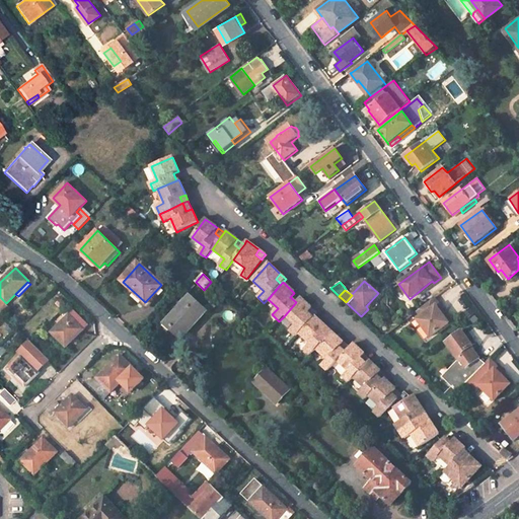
[(191,295),(163,325),(180,340),(207,310),(191,295)]
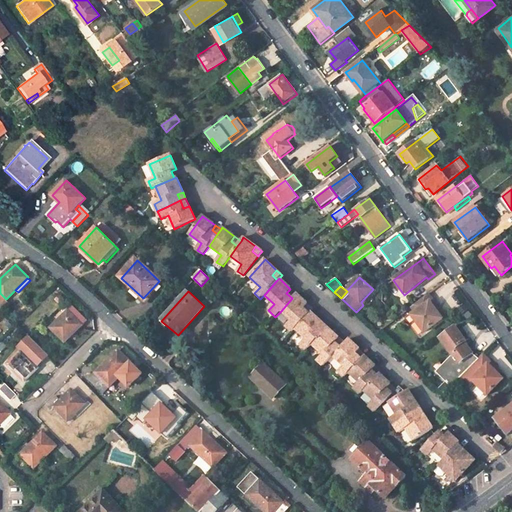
[(0,293),(0,306),(3,309),(9,303),(6,299),(0,293)]
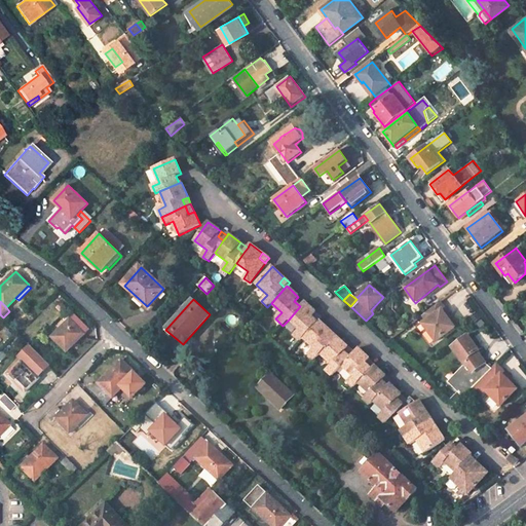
[(289,320),(299,329),(293,335),(300,342),(303,339),(316,325),(310,318),(316,312),(305,302),(300,306),(289,320)]
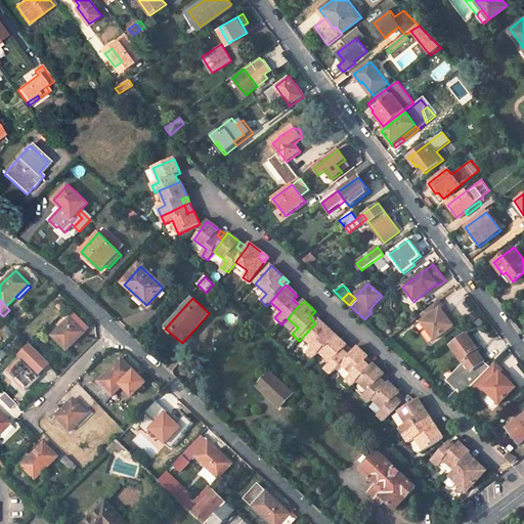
[(421,322),(434,341),(452,326),(448,320),(445,316),(448,315),(438,302),(420,315),(424,321),(421,322)]
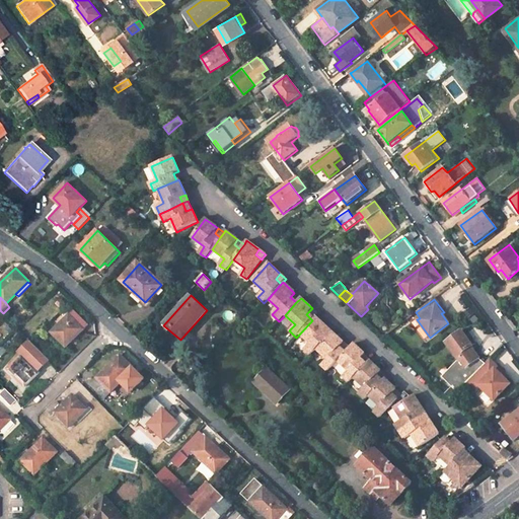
[(73,310),(68,315),(83,329),(88,324),(73,310)]
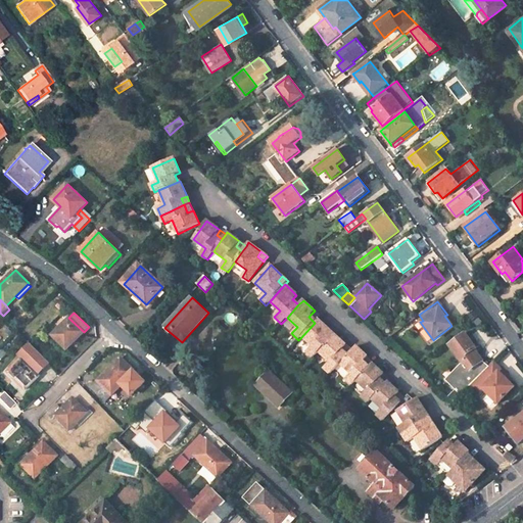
[(68,318),(51,335),(66,349),(84,332),(68,318)]
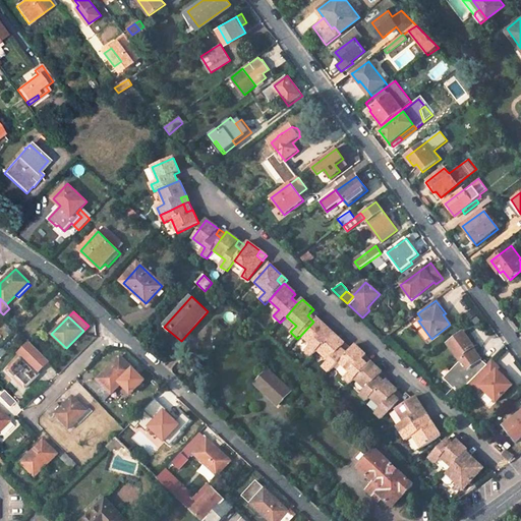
[(300,336),(310,345),(304,351),(311,357),(317,351),(330,338),(324,332),(327,329),(328,327),(317,316),(313,322),(300,336)]
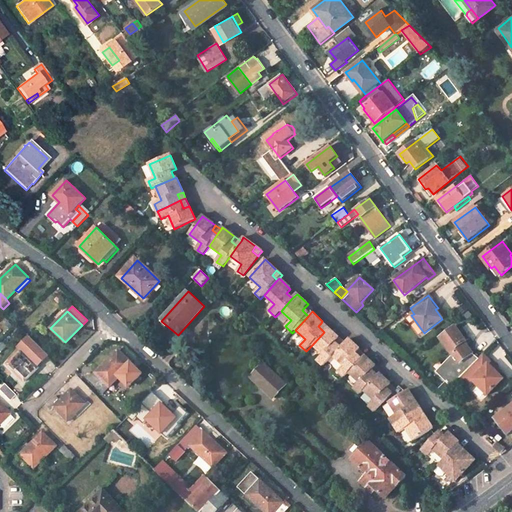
[(318,326),(324,332),(325,331),(327,328),(321,323),(318,326)]
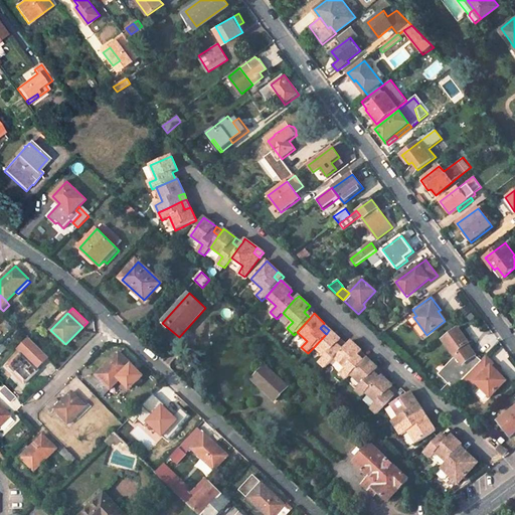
[(453,389),(481,361),(468,344),(470,343),(459,328),(443,340),(456,358),(450,364),(457,372),(447,382),(453,389)]
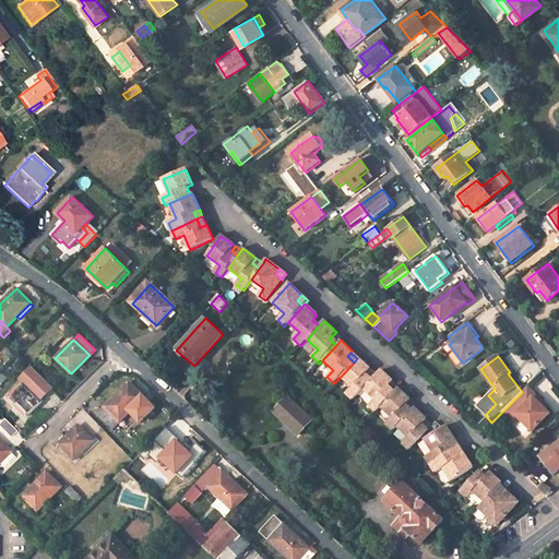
[(372,379),(366,373),(369,370),(370,368),(358,357),(357,358),(355,361),(354,363),(341,377),(352,388),(345,393),(353,401),(364,389),(372,379)]
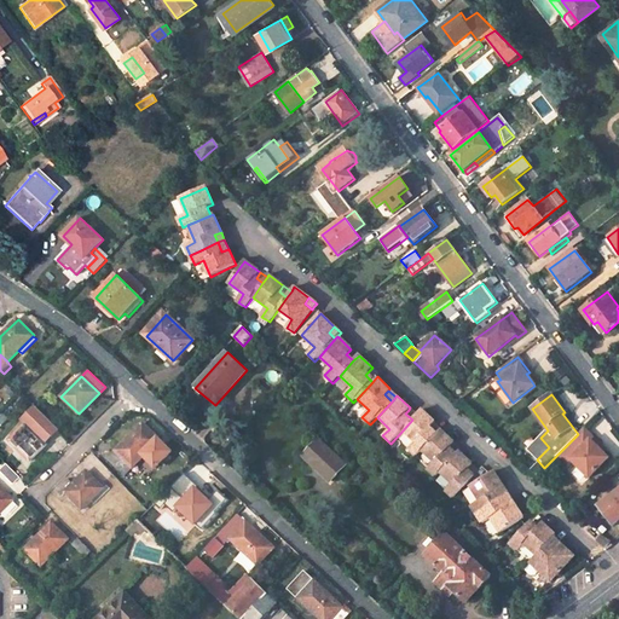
[(586,409),(576,420),(584,428),(595,417),(586,409)]
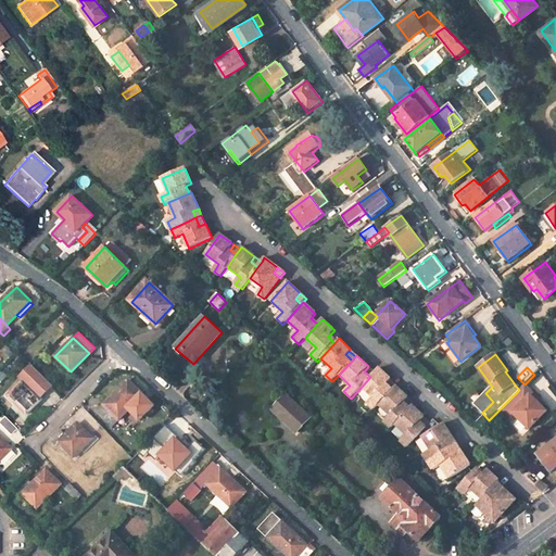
[(362,387),(373,397),(367,404),(374,411),(379,405),(393,390),(387,383),(390,380),(391,379),(379,368),(370,377),(362,387)]
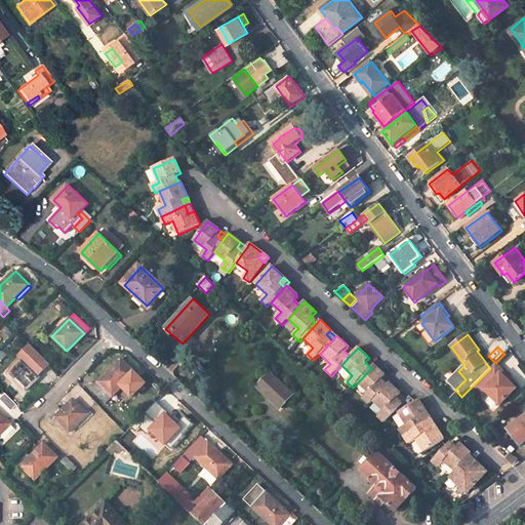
[(344,351),(350,356),(353,353),(347,348),(344,351)]
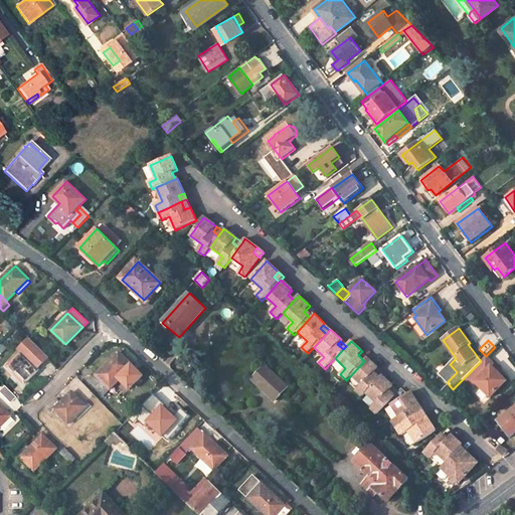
[(23,344),(19,349),(22,352),(28,358),(33,354),(23,344)]
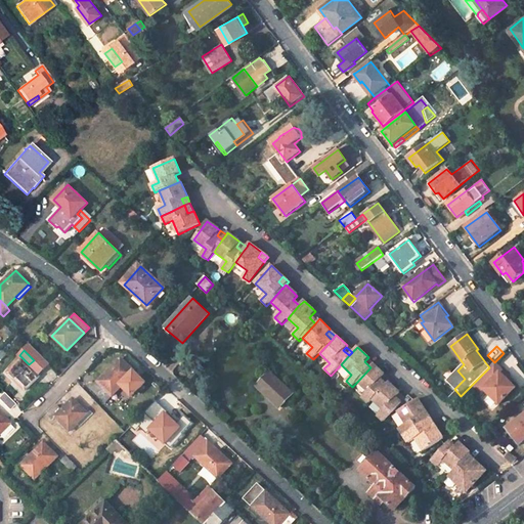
[(23,358),(8,373),(26,390),(40,376),(29,364),(23,358)]
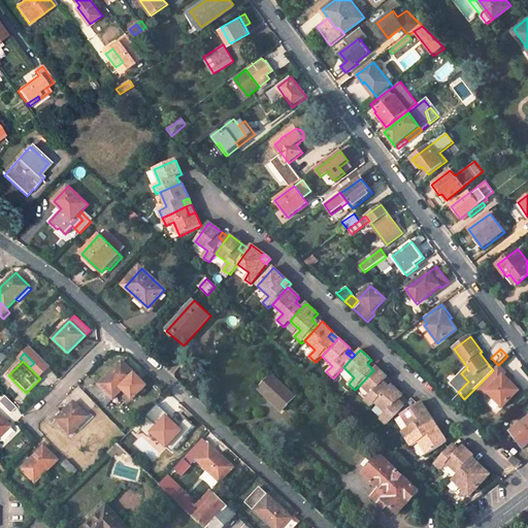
[(123,361),(99,384),(113,398),(136,375),(123,361)]
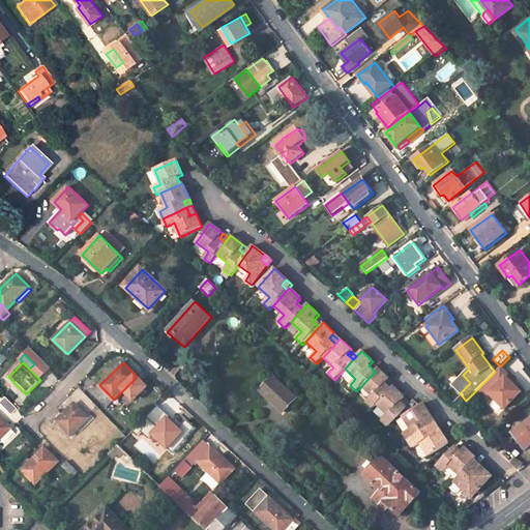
[(369,365),(375,372),(377,370),(378,369),(372,362),(369,365)]
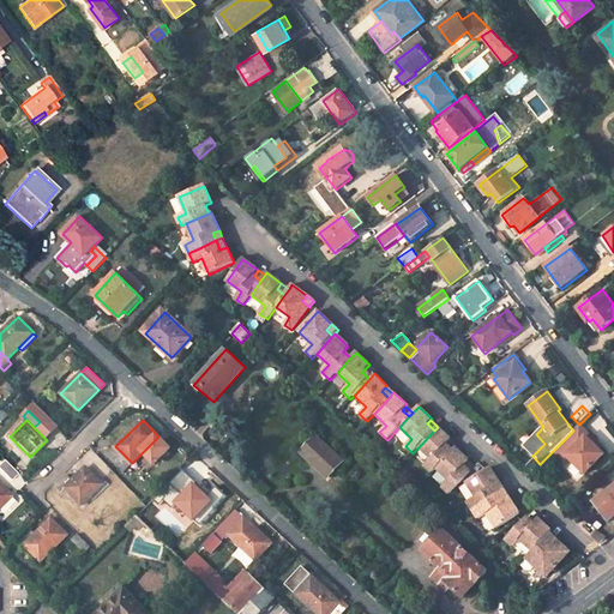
[(584,474),(603,455),(597,450),(593,445),(596,443),(579,426),(552,455),(560,463),(566,456),(584,474)]
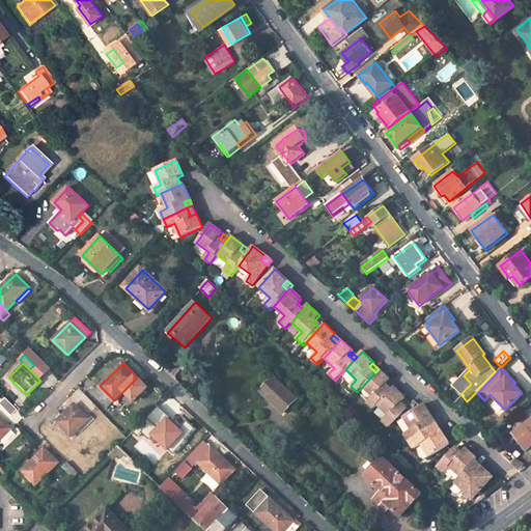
[(362,387),(372,396),(366,402),(373,410),(378,404),(392,390),(386,384),(389,381),(389,380),(379,369),(378,370),(375,372),(362,387)]
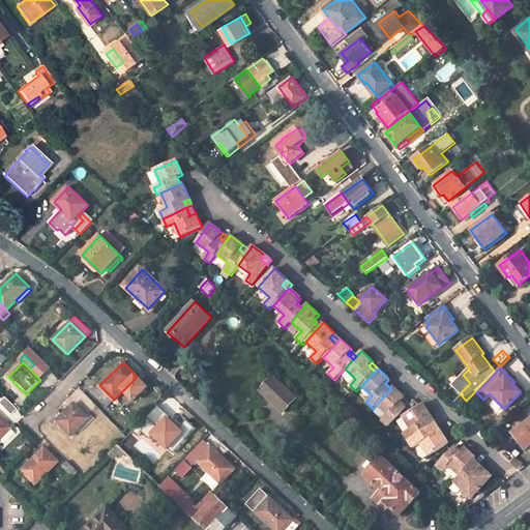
[(470,383),(463,375),(451,385),(460,393),(470,383)]
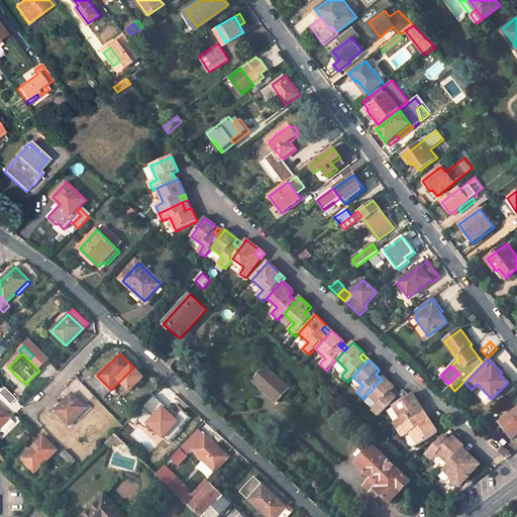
[(266,368),(252,382),(264,393),(265,392),(277,402),(289,389),(266,368)]
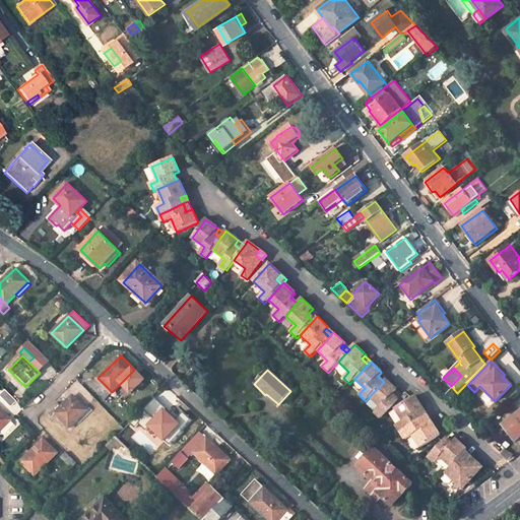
[(378,376),(384,382),(385,380),(386,379),(381,373),(378,376)]
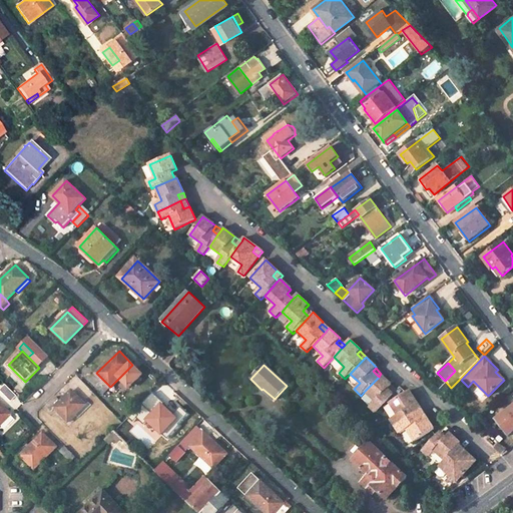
[(96,373),(89,380),(103,394),(110,387),(96,373)]
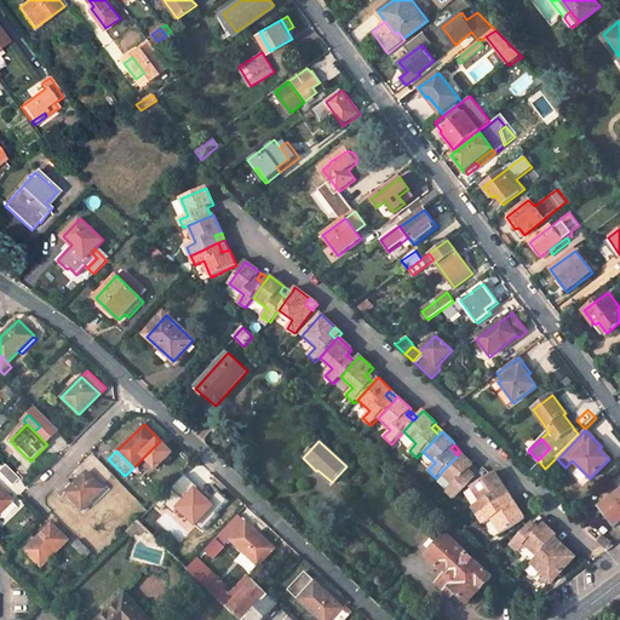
[(441,472),(453,484),(447,492),(454,499),(475,477),(468,471),(471,468),(472,465),(459,453),(458,455),(441,472)]
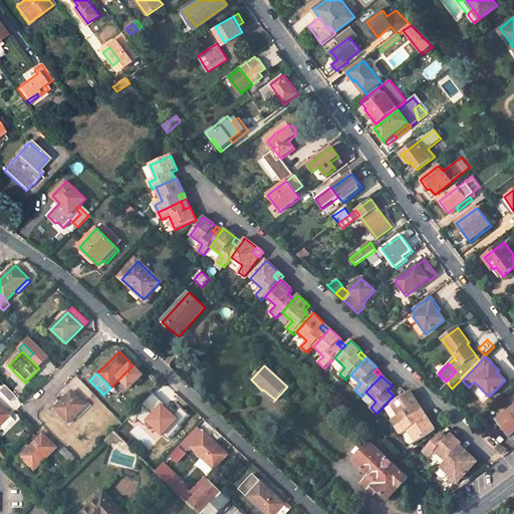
[(5,387),(0,391),(0,392),(9,402),(15,397),(5,387)]
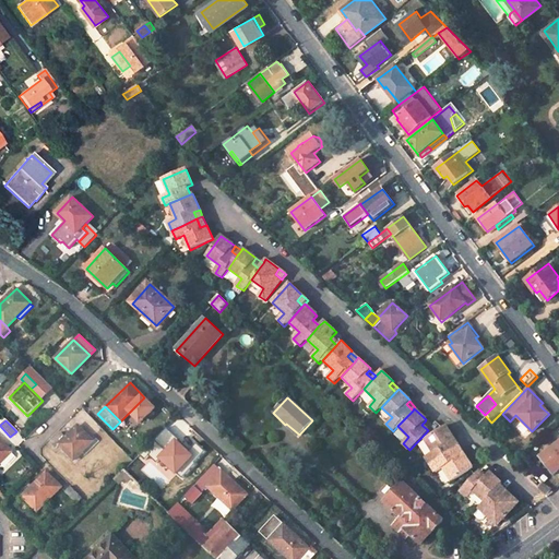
[(421,425),(428,430),(431,427),(425,421),(421,425)]
